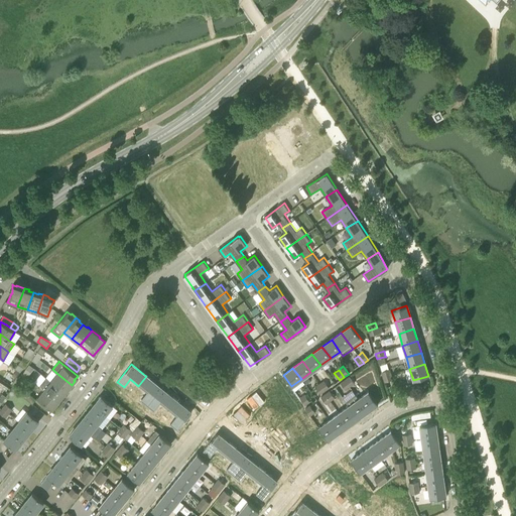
[(56,373),(50,381),(63,393),(65,393),(69,389),(72,385),(56,373)]
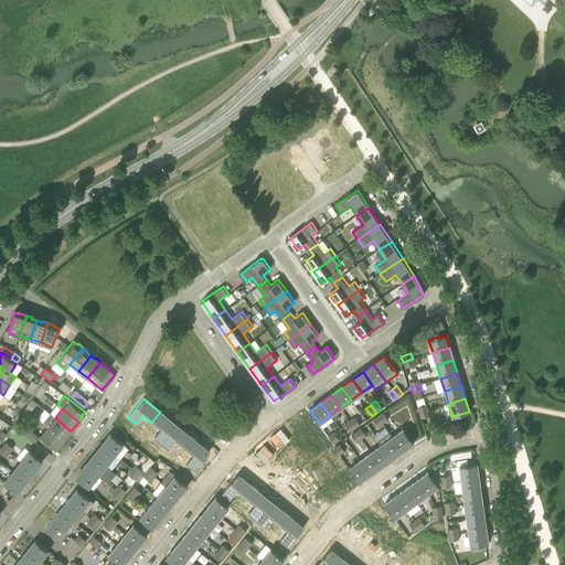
[(151,423),(160,429),(153,438),(161,445),(177,425),(176,425),(163,415),(160,412),(151,423)]
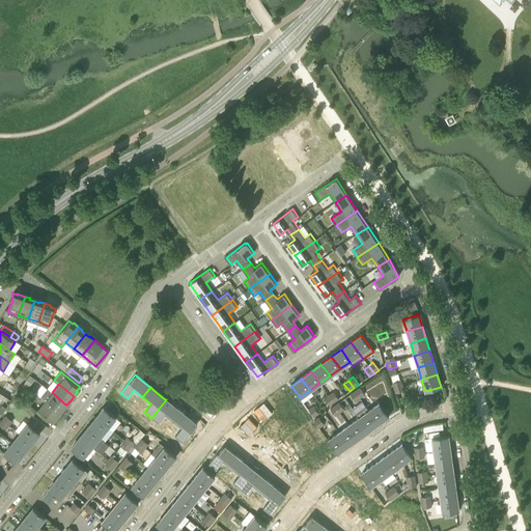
[(360,387),(355,390),(361,398),(365,395),(360,387)]
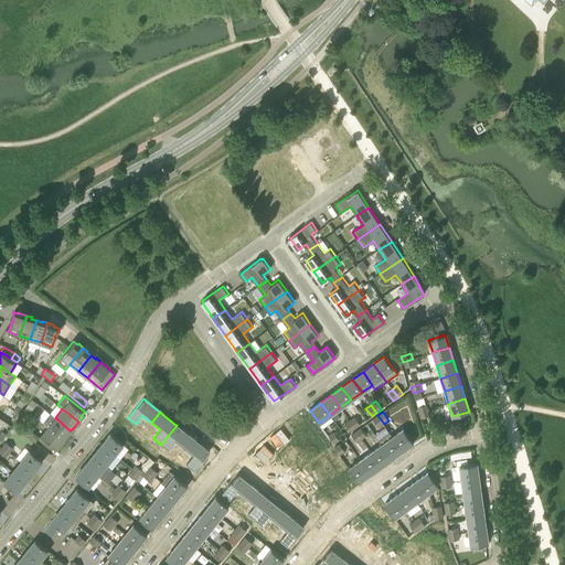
[(50,414),(43,422),(48,426),(64,439),(67,435),(71,430),(70,430),(55,417),(50,414)]
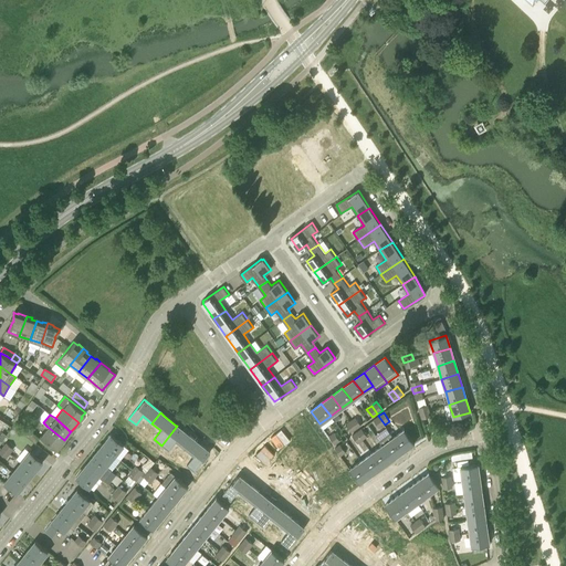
[(378,416),(374,420),(379,428),(385,425),(378,416)]
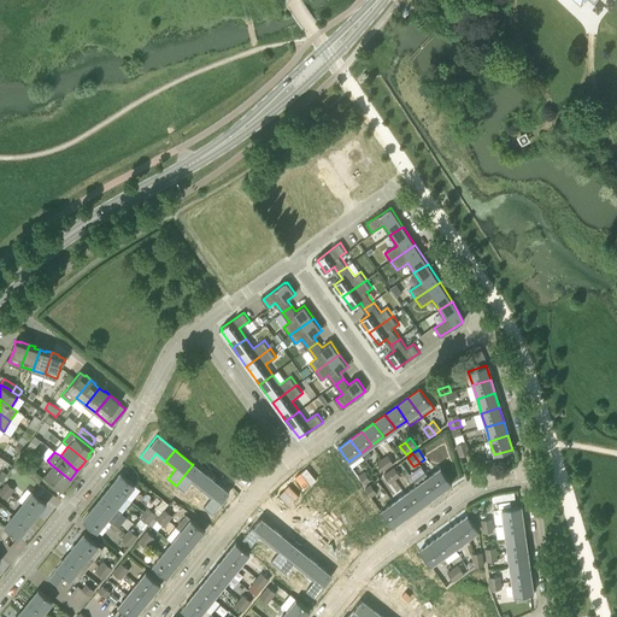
[(387,454),(382,459),(388,468),(393,464),(387,454)]
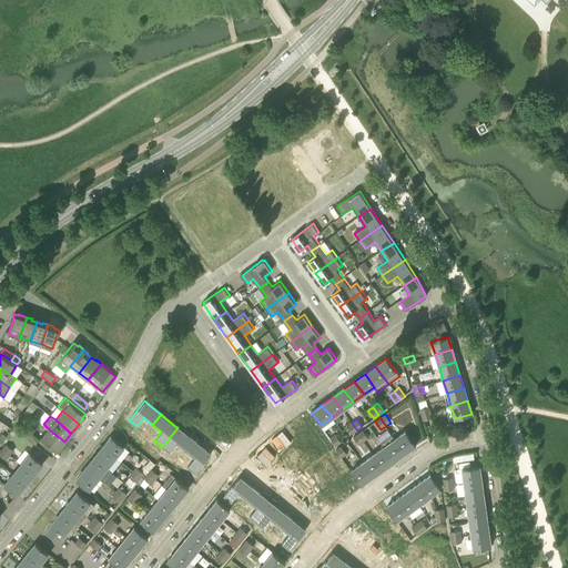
[(352,423),(346,426),(352,434),(357,430),(352,423)]
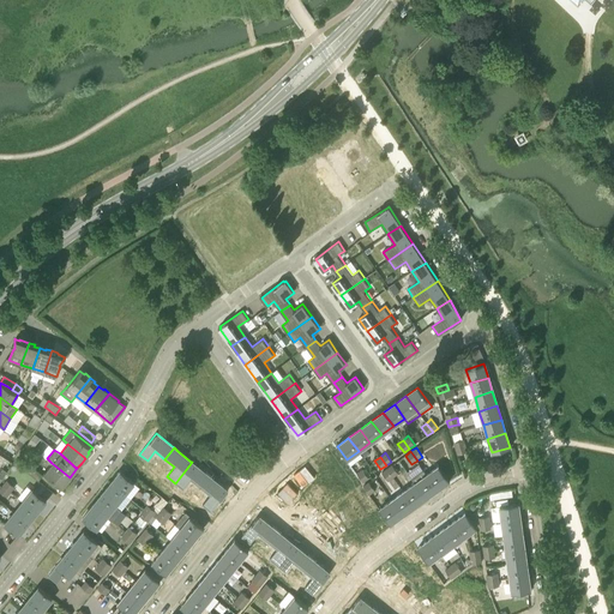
[(200,488),(210,476),(206,474),(205,474),(199,468),(192,463),(192,462),(175,483),(182,489),(191,480),(200,488)]
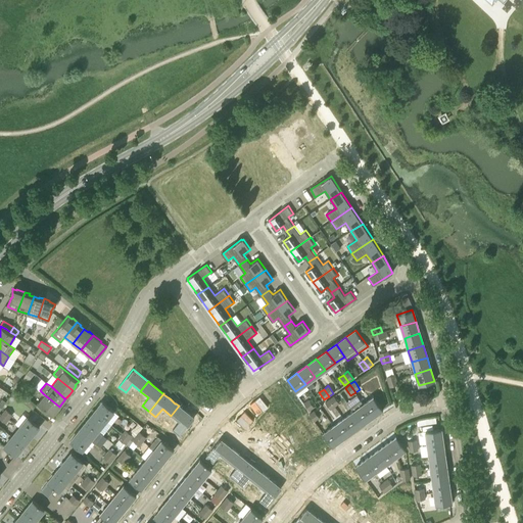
[(44,394),(38,402),(51,415),(52,415),(56,411),(59,407),(44,394)]
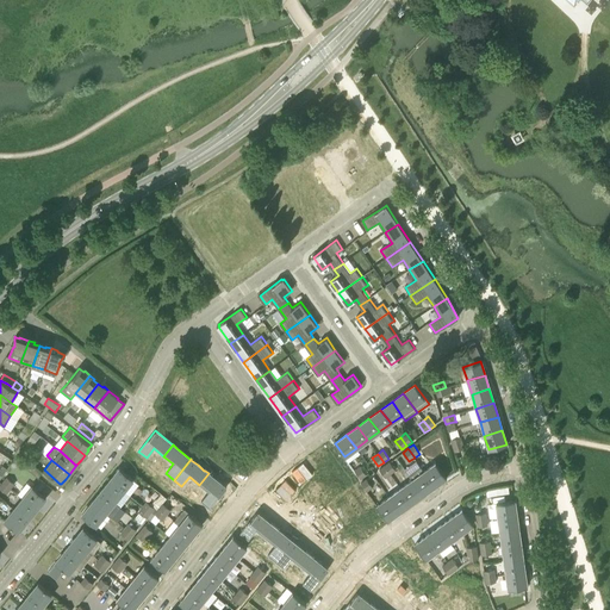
[(30,461),(25,467),(38,478),(43,472),(30,461)]
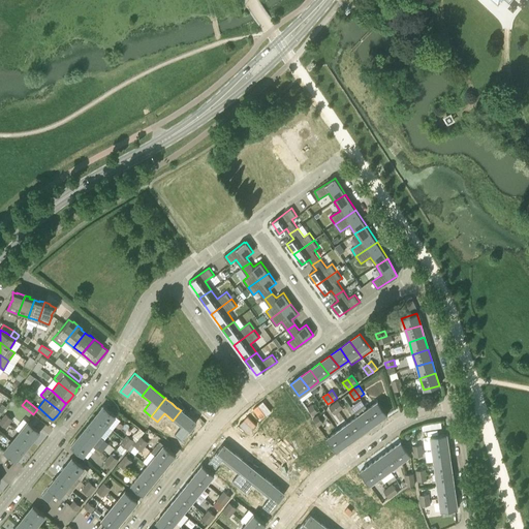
[(338,400),(333,404),(339,411),(343,408),(338,400)]
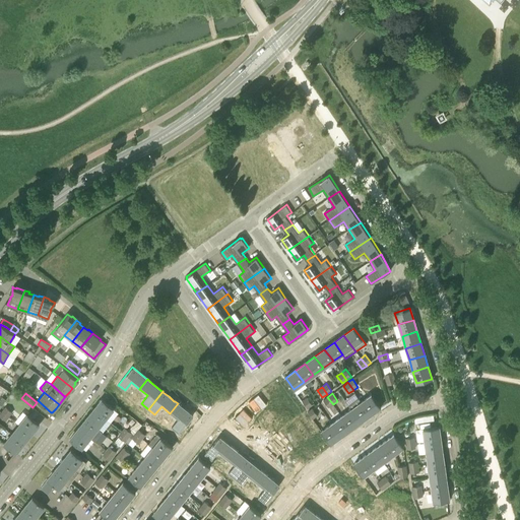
[(371,394),(361,401),(370,414),(380,407),(371,394)]
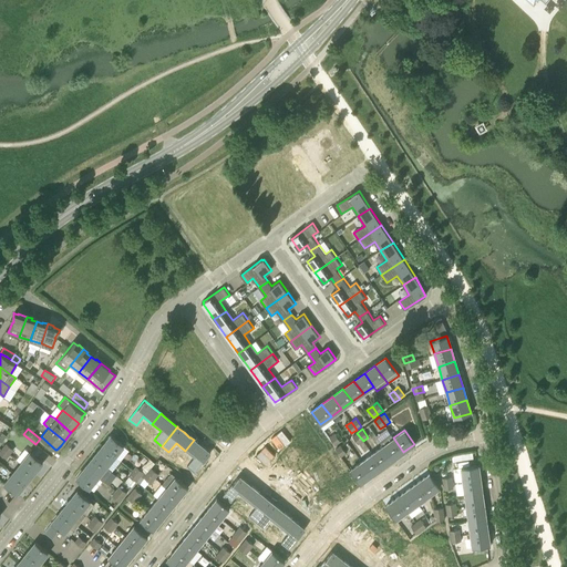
[(334,433),(330,436),(336,445),(341,442),(334,433)]
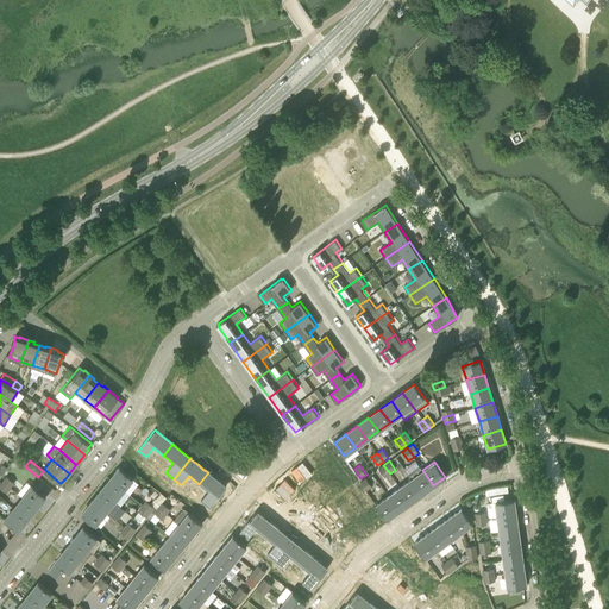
[(383,465),(378,469),(384,477),(390,473),(383,465)]
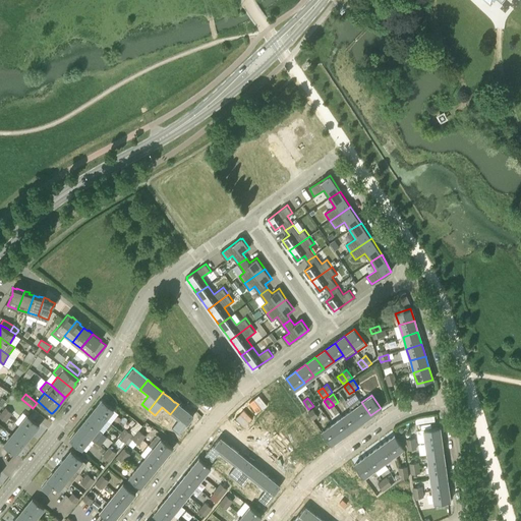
[(359,399),(349,406),(351,409),(361,422),(370,415),(361,402),(359,399)]
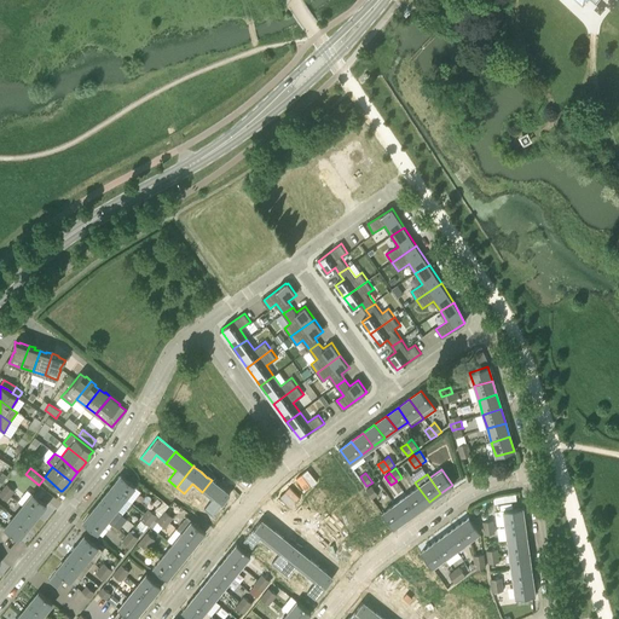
[(121,475),(113,487),(126,498),(136,486),(121,475)]
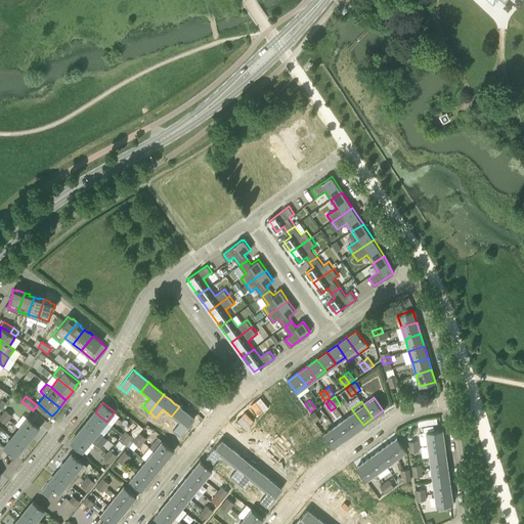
[(171,417),(179,423),(172,431),(176,434),(180,437),(187,428),(194,420),(188,415),(182,409),(181,409),(179,406),(171,417)]
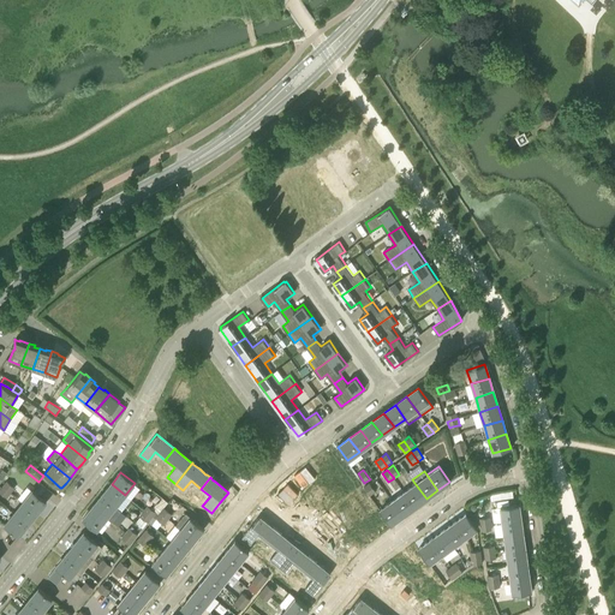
[(6,481),(3,485),(11,493),(15,488),(6,481)]
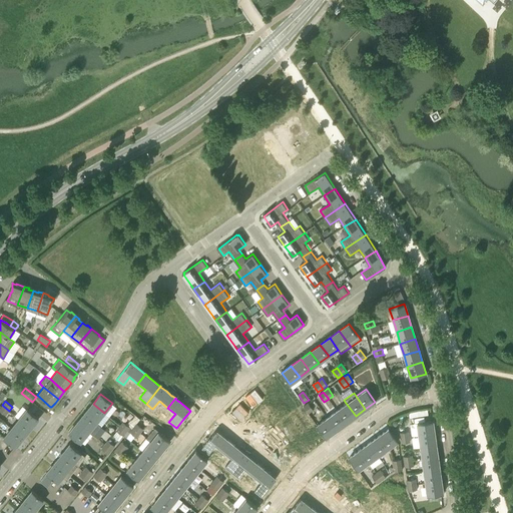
[(308,403),(304,406),(309,414),(314,410),(308,403)]
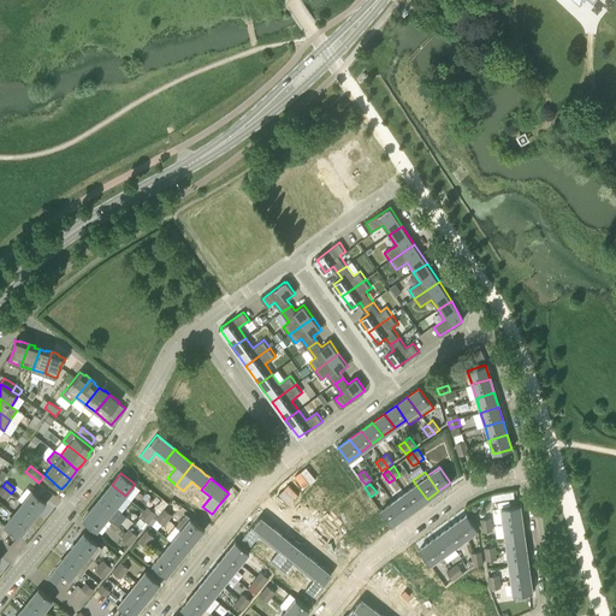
[(415,484),(404,492),(415,508),(427,499),(415,484)]
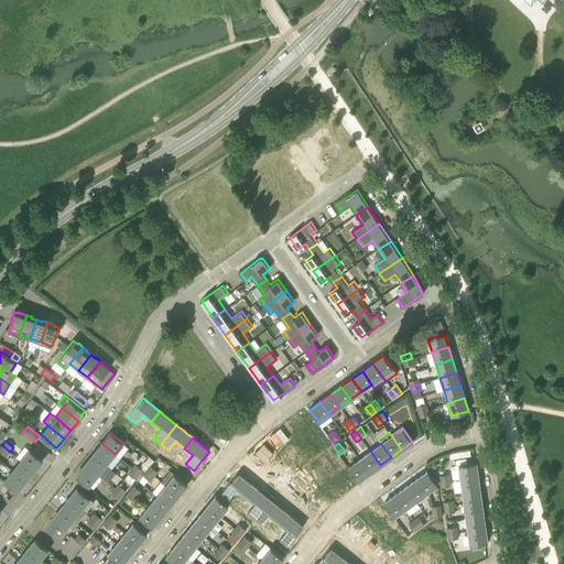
[(102,444),(94,454),(106,464),(115,454),(102,444)]
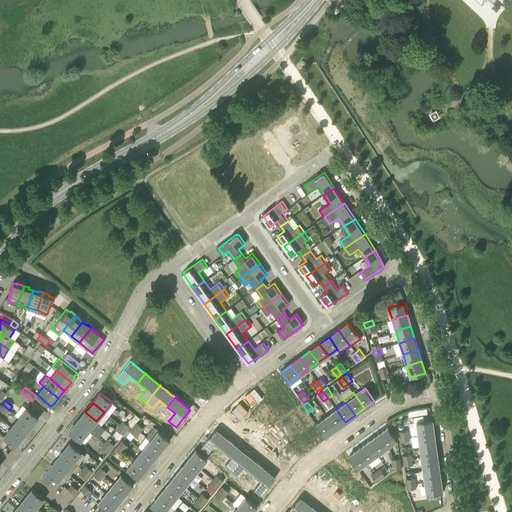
[(2,404),(0,406),(0,410),(6,414),(9,410),(2,404)]
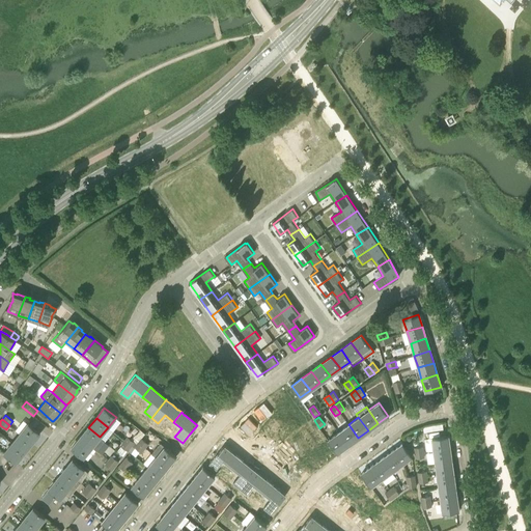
[(28,423),(21,434),(32,443),(39,432),(28,423)]
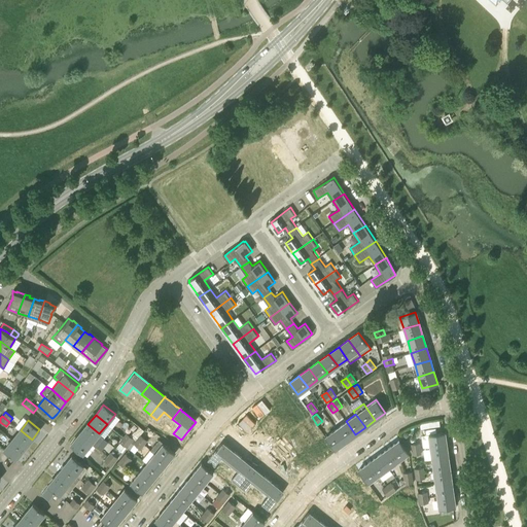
[(346,421),(336,428),(346,442),(355,434),(346,421)]
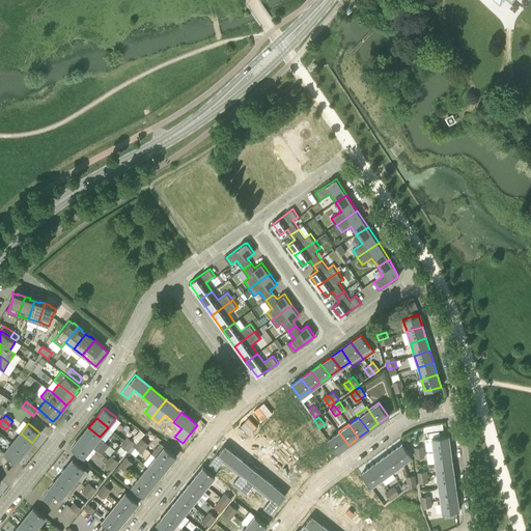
[(88,427),(80,438),(91,447),(96,450),(104,441),(100,437),(88,427)]
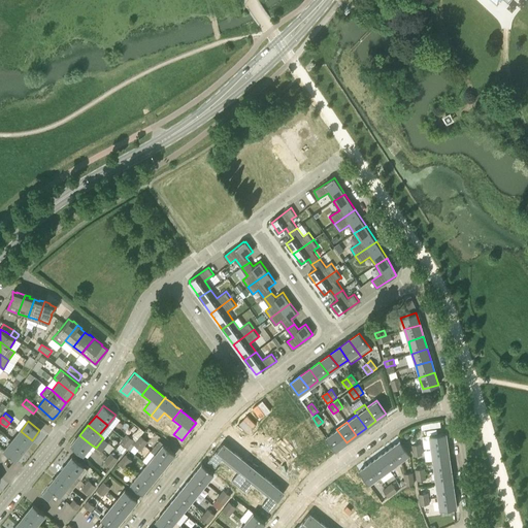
[(290,434),(295,441),(303,435),(298,428),(290,434)]
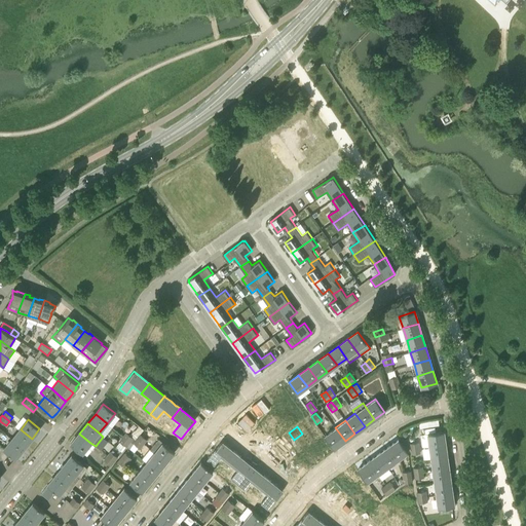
[(335,427),(325,435),(335,448),(345,441),(335,427)]
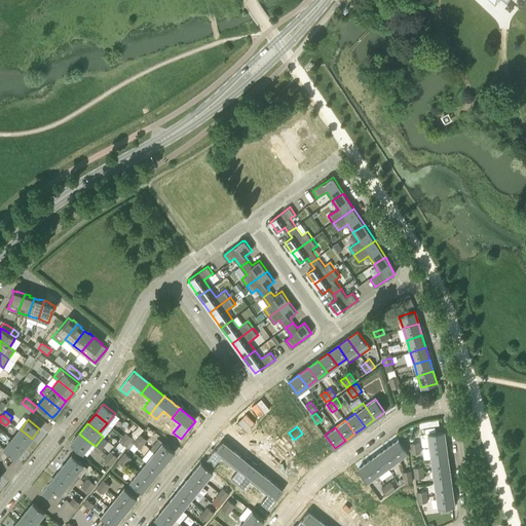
[(21,429),(12,439),(24,448),(32,439),(21,429)]
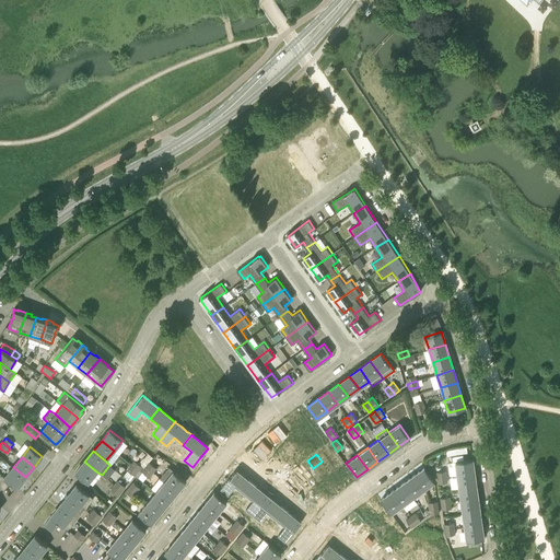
[(471,459),(455,462),(457,475),(474,473),(471,459)]
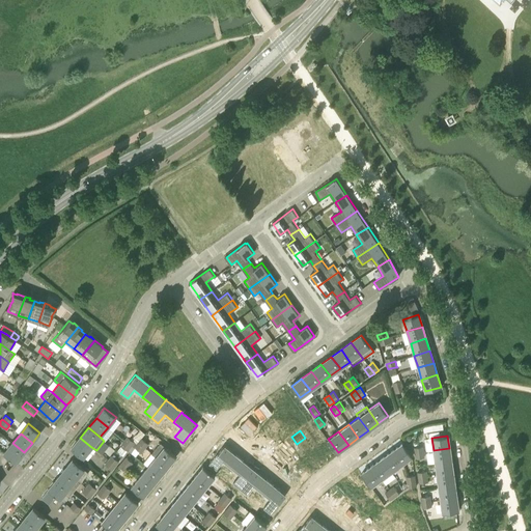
[(127,437),(122,441),(131,447),(135,442),(127,437)]
